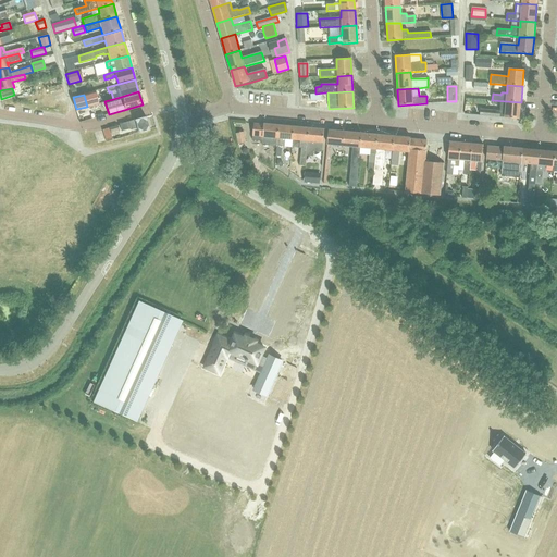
[(480,109),(479,115),(498,118),(498,116),(504,118),(520,119),(521,102),(506,101),(500,100),(499,111),(498,111),(480,109)]
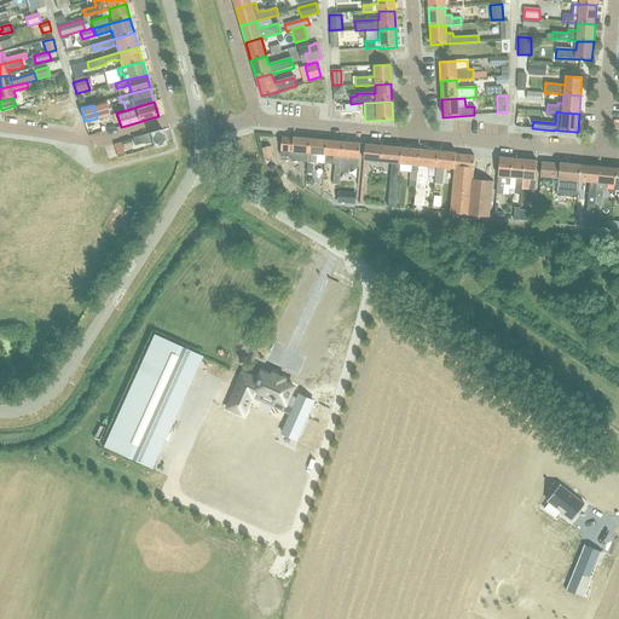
[(154,148),(166,144),(161,129),(132,138),(134,145),(144,143),(144,144),(152,143),(154,148)]
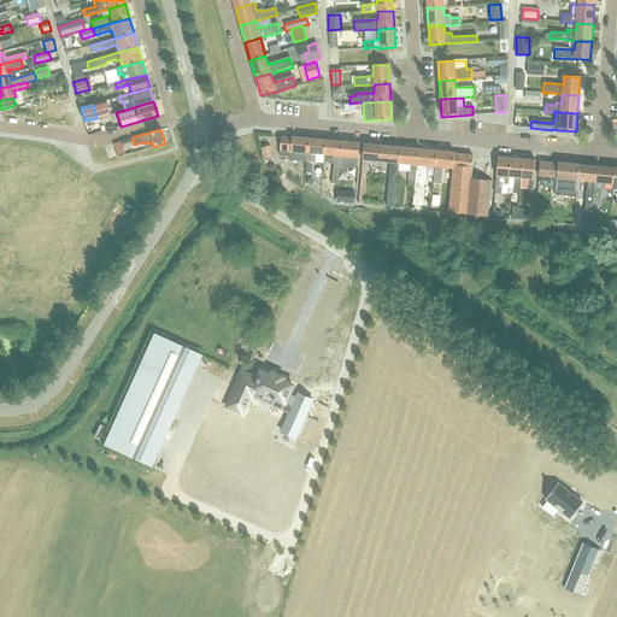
[(306,162),(309,139),(292,137),(292,139),(280,137),(278,156),(289,157),(289,160),(306,162)]
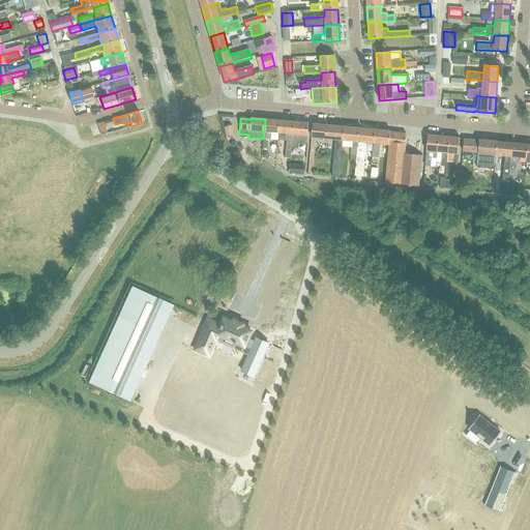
[(278,134),(280,120),(265,119),(263,139),(263,141),(262,149),(267,149),(268,140),(277,141),(278,134)]
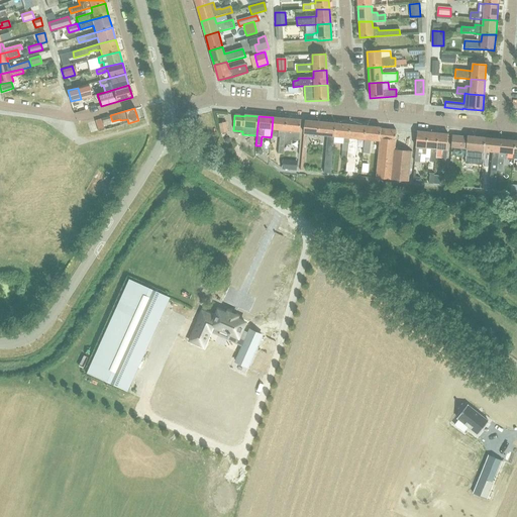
[(286,119),(273,117),(272,130),(278,130),(277,137),(279,137),(278,153),(283,154),(284,144),(284,142),(285,134),(285,131),(286,119)]
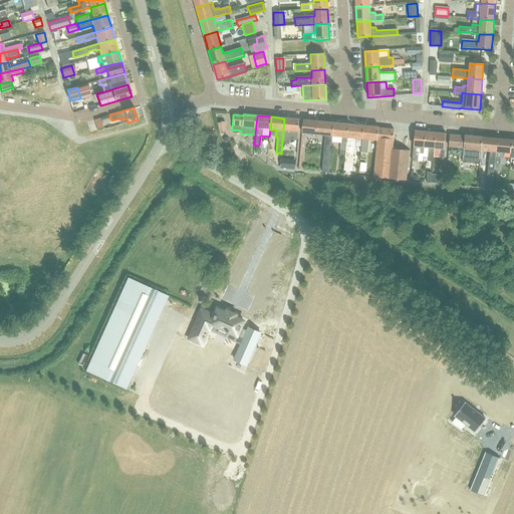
[(100,117),(94,119),(97,131),(103,129),(101,122),(100,117)]
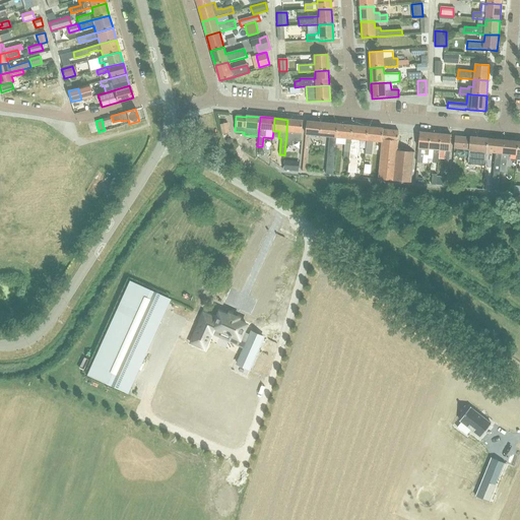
[(285,143),(285,145),(291,145),(293,141),(301,142),(303,122),(303,121),(288,120),(287,119),(286,132),(286,135),(285,143)]
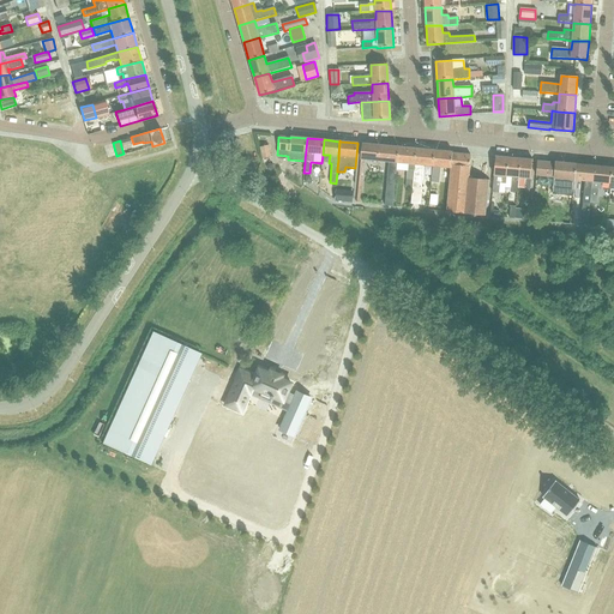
[(397,163),(398,146),(379,145),(379,146),(361,144),(360,158),(378,161),(389,162),(384,205),(392,206),(397,163)]
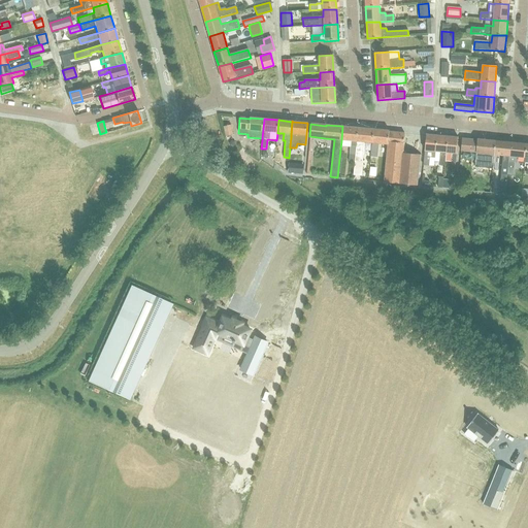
[(231,125),(224,126),(226,136),(233,134),(231,125)]
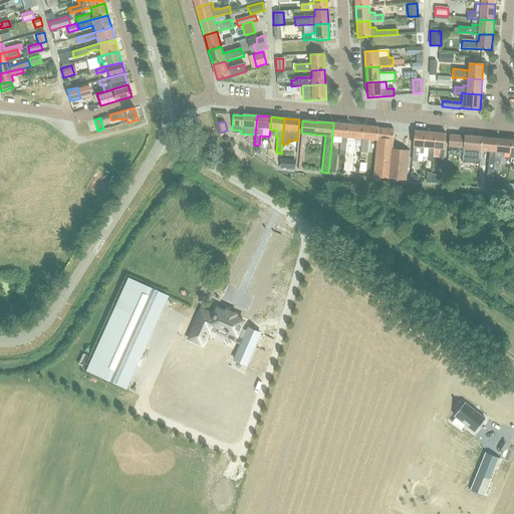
[(333,122),(332,137),(341,138),(340,151),(346,151),(348,124),(333,122)]
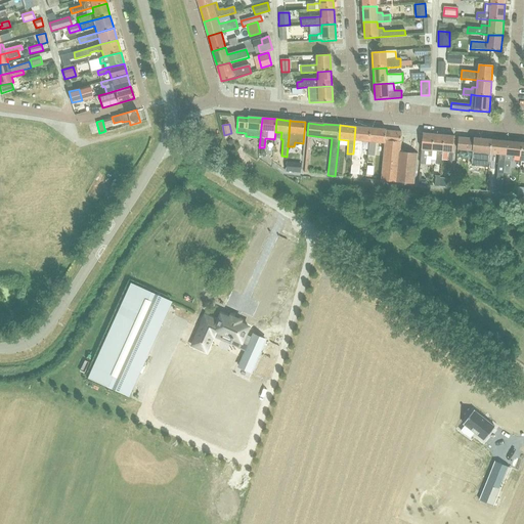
[(360,161),(362,141),(368,142),(370,128),(355,127),(353,154),(352,160),(351,174),(359,175),(360,161)]
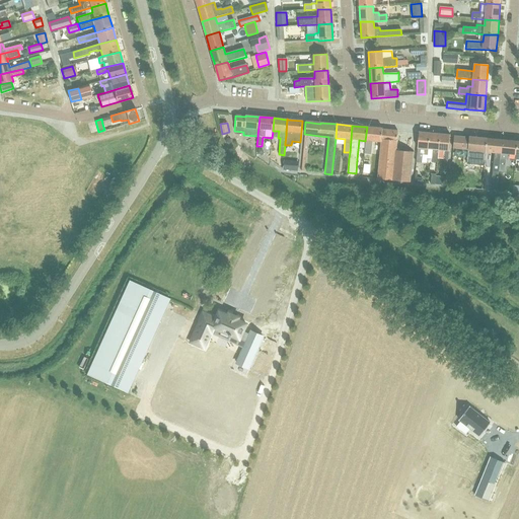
[(365,141),(364,153),(370,154),(371,141),(381,142),(381,140),(381,130),(381,128),(367,127),(365,141)]
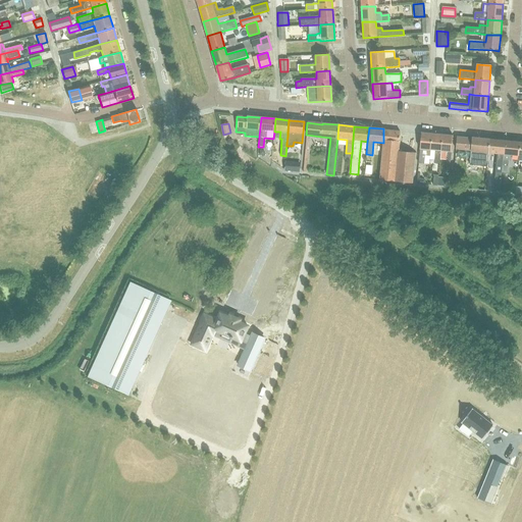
[(399,132),(383,131),(383,141),(399,142),(399,132)]
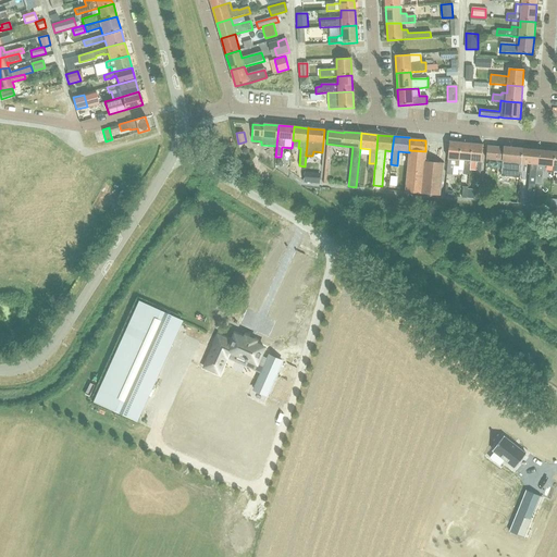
[(448,141),(447,174),(454,175),(454,166),(459,166),(459,162),(459,161),(460,143),(448,141)]
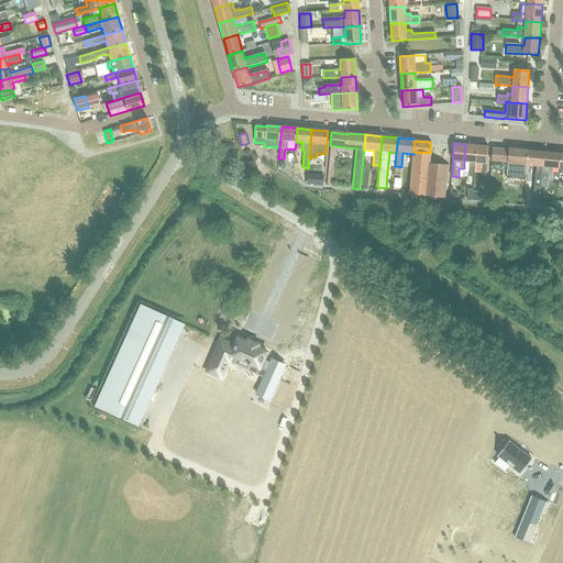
[(465,144),(464,163),(470,163),(468,177),(474,177),(475,172),(475,164),(476,145),(465,144)]
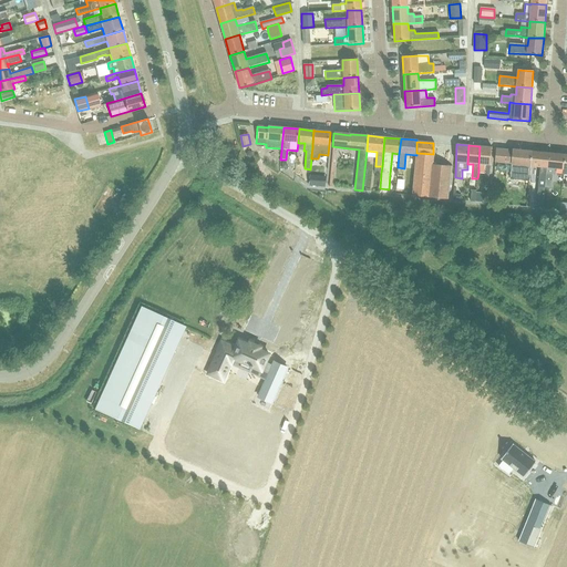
[(478,165),(478,173),(485,174),(484,178),(488,178),(490,178),(491,148),(491,147),(480,146),(478,165)]
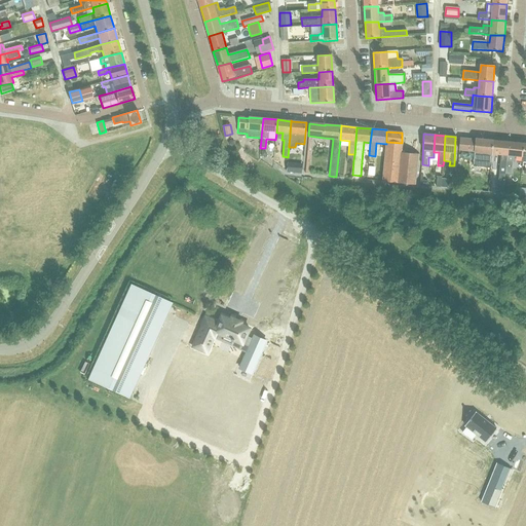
[(459,138),(458,150),(475,152),(476,140),(459,138)]
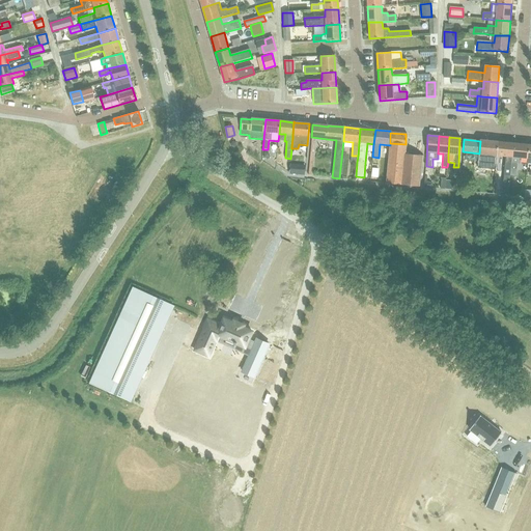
[(479,154),(477,167),(483,167),(496,168),(496,161),(497,156),(498,141),(480,140),(480,141),(479,154)]
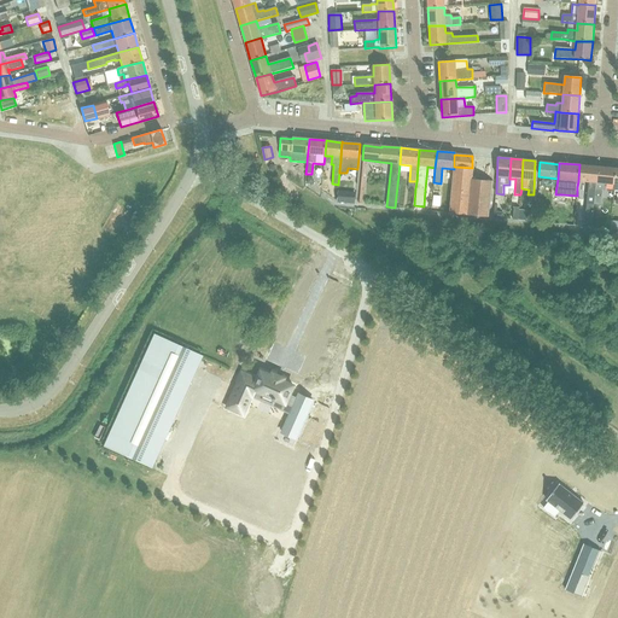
[(579,164),(578,181),(589,181),(588,188),(587,203),(594,204),(594,198),(598,167),(579,164)]
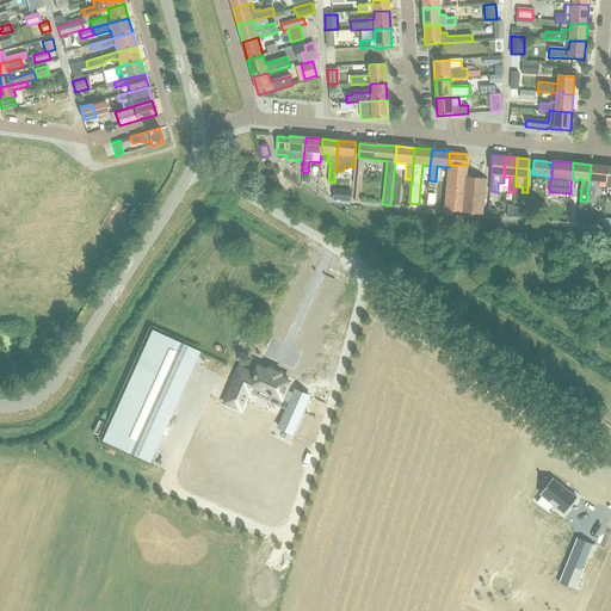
[(449,165),(449,167),(444,211),(482,215),(486,179),(466,178),(467,166),(449,165)]
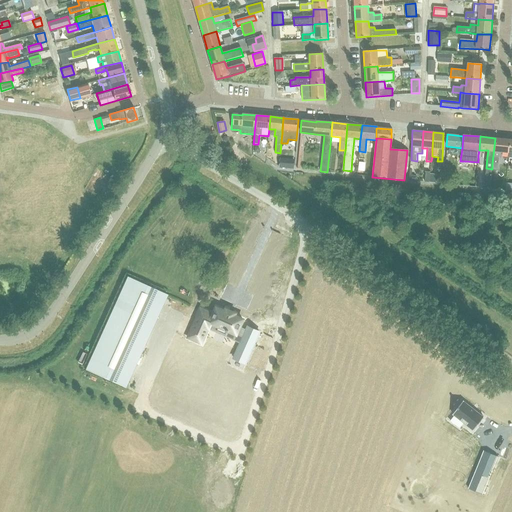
[(492,164),(492,169),(498,170),(498,165),(499,157),(502,157),(502,152),(509,152),(510,139),(495,138),(492,164)]
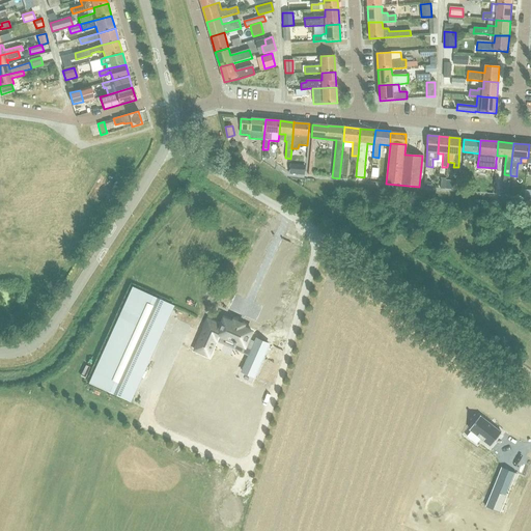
[(238,159),(234,164),(240,167),(243,163),(238,159)]
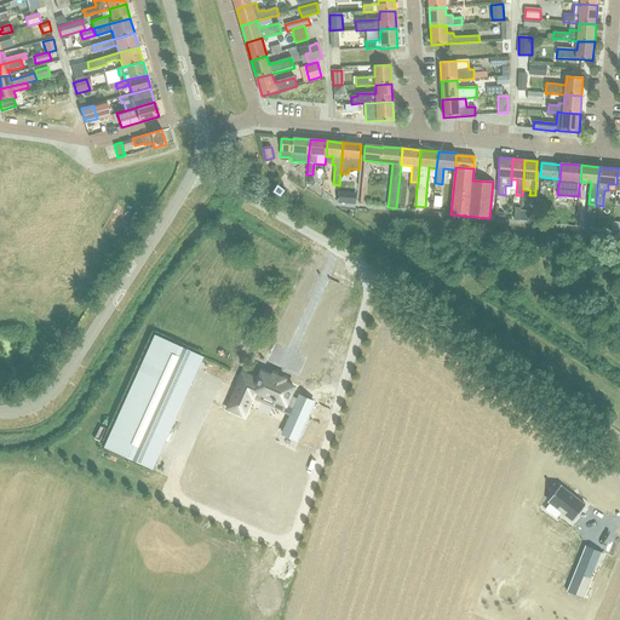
[(345,191),(344,204),(355,205),(356,193),(345,191)]
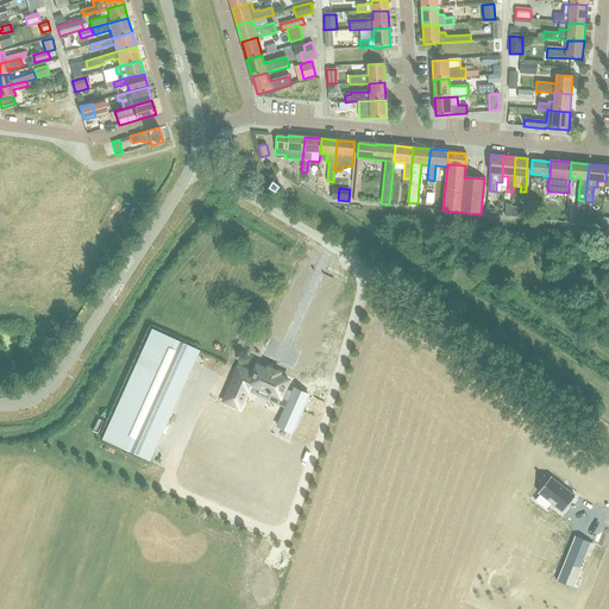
[(199,351),(152,330),(102,440),(149,462),(199,351)]
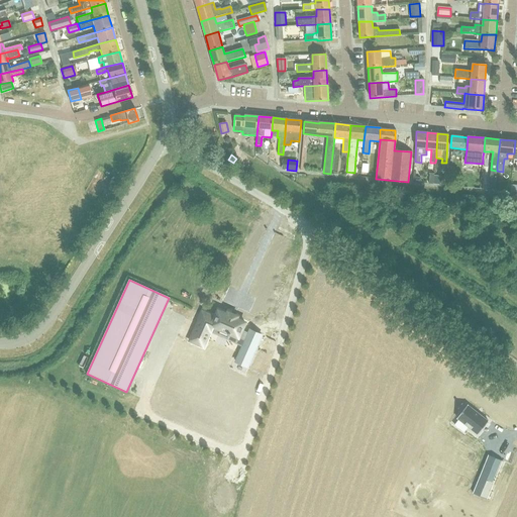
[(202,312),(190,341),(203,347),(210,332),(212,326),(220,329),(218,334),(229,338),(231,334),(238,337),(239,336),(245,339),(242,346),(235,362),(248,367),(262,335),(249,330),(248,333),(241,330),(245,323),(236,319),(237,317),(228,313),(227,315),(218,311),(215,317),(202,312)]
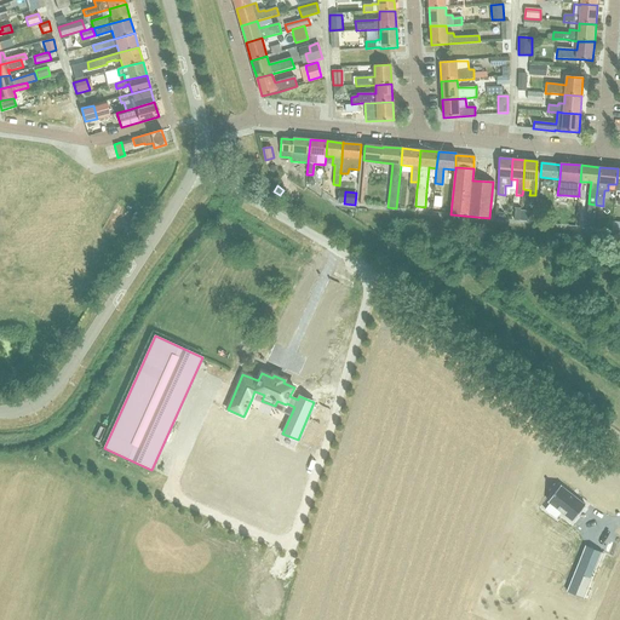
[(561,486),(547,501),(550,503),(562,512),(573,521),(585,505),(561,486)]
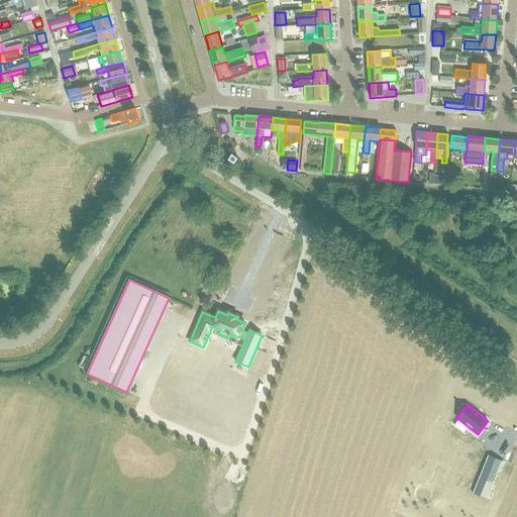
[(486,462),(473,494),(487,499),(500,469),(486,462)]
